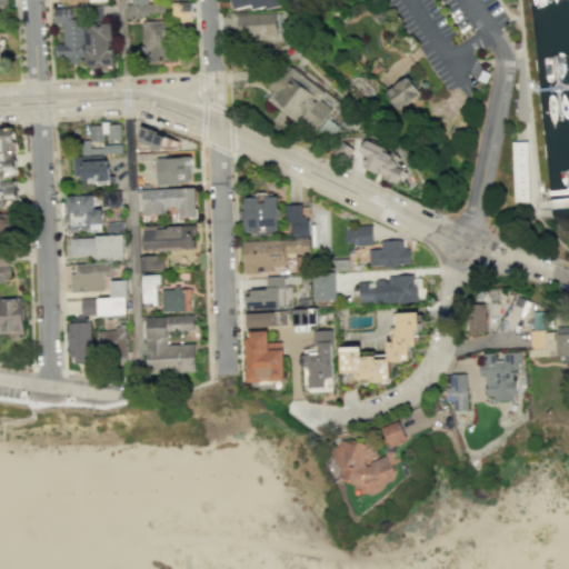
[(233,11),(231,1),(230,0),(281,0),(283,8),(267,11),(265,5),(233,11)]
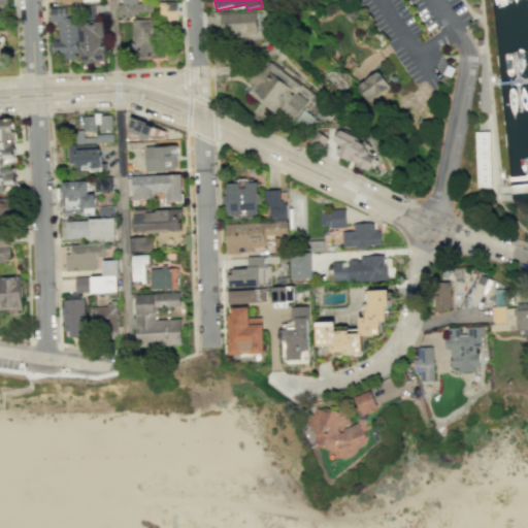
[(118,3),(123,3),(138,2),(154,1),(154,10),(138,11),(138,13),(131,14),(131,15),(119,17),(118,3)]
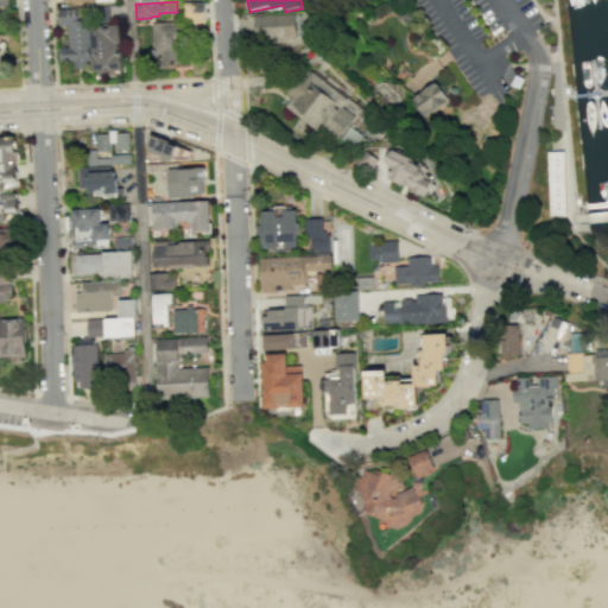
[(206,1),(207,21),(206,21),(206,23),(194,23),(194,19),(187,19),(187,1),(206,1)]
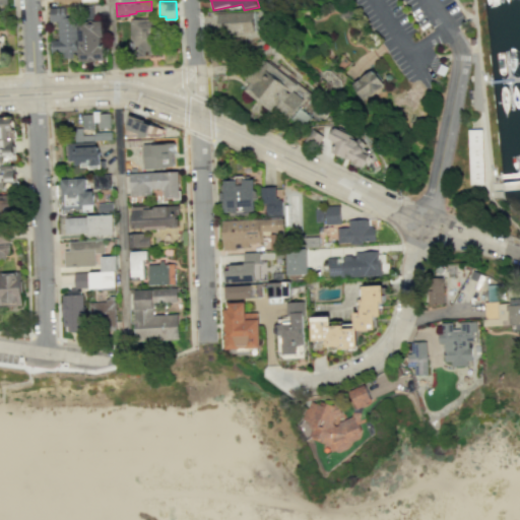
[(49,7),(65,6),(65,17),(75,16),(77,57),(52,58),(51,40),(59,39),(57,20),(49,21),(49,7)]
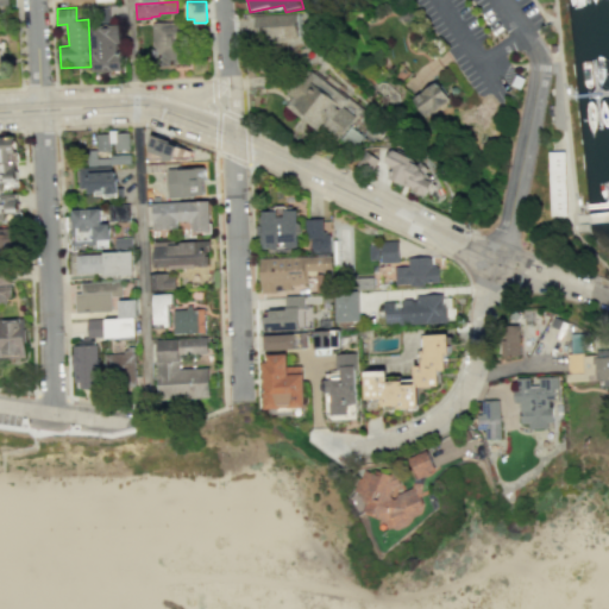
[(98,7),(110,7),(110,22),(99,22),(98,7)]
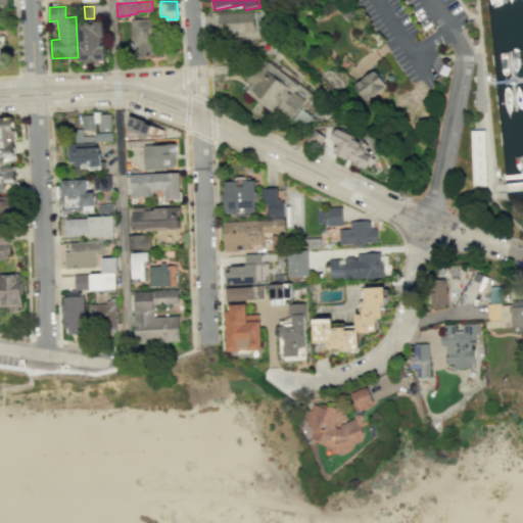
[(219,15),(254,14),(255,35),(220,36),(219,15)]
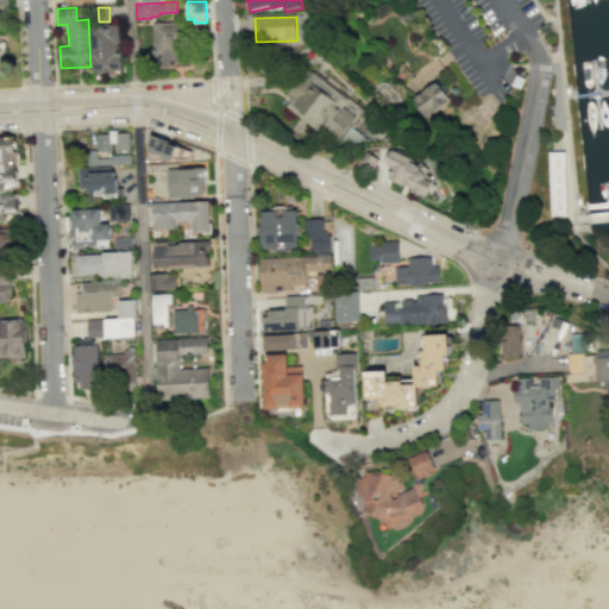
[(152,22),(175,20),(175,22),(188,22),(189,63),(174,63),(174,60),(154,60),(152,22)]
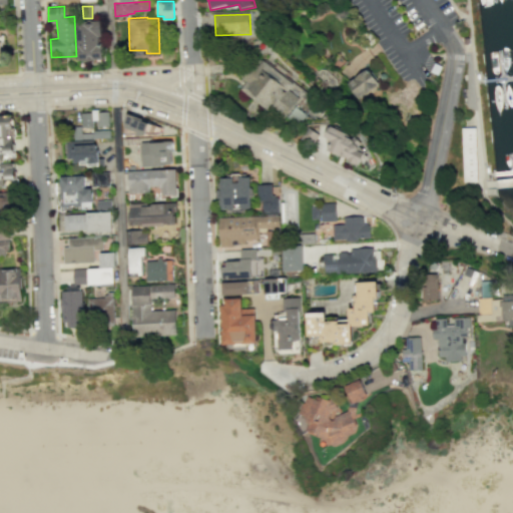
[(76,22),(100,21),(101,36),(98,36),(99,44),(101,43),(102,60),(93,60),(93,62),(86,62),(86,61),(78,61),(76,22)]
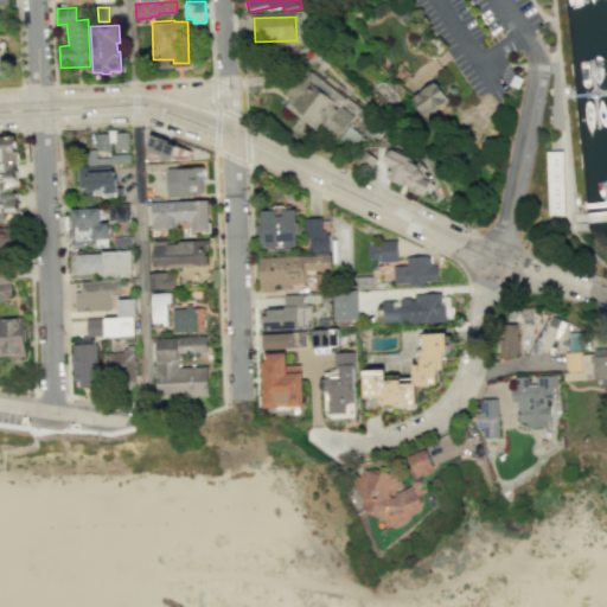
[(285,108),(292,98),(285,93),(299,76),(306,81),(311,74),(346,102),(349,100),(362,112),(338,141),(321,128),(317,134),(285,108)]
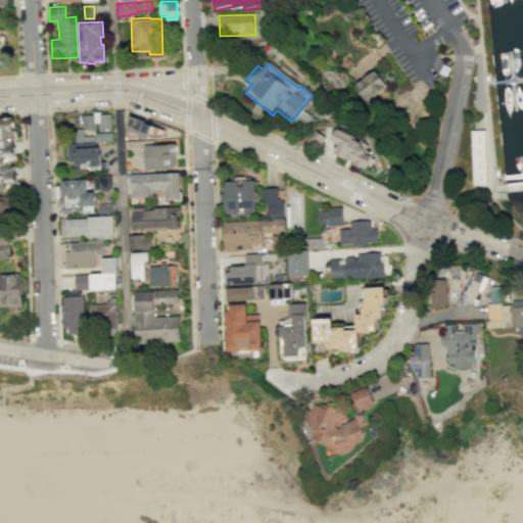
[(373,69),(384,86),(363,101),(351,85),(373,69)]
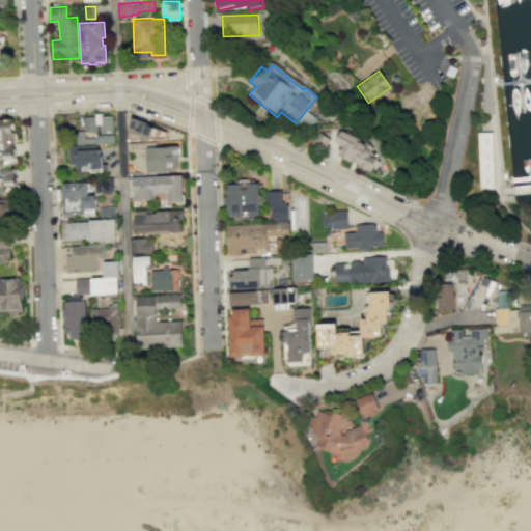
[(299,122),(309,130),(317,118),(307,110),(299,122)]
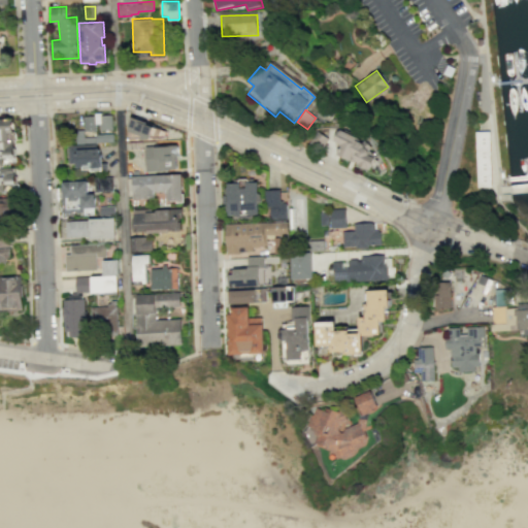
[(86,131),(97,130),(96,124),(101,124),(102,131),(114,130),(113,113),(102,114),(102,112),(95,112),(95,116),(85,116),(86,131)]
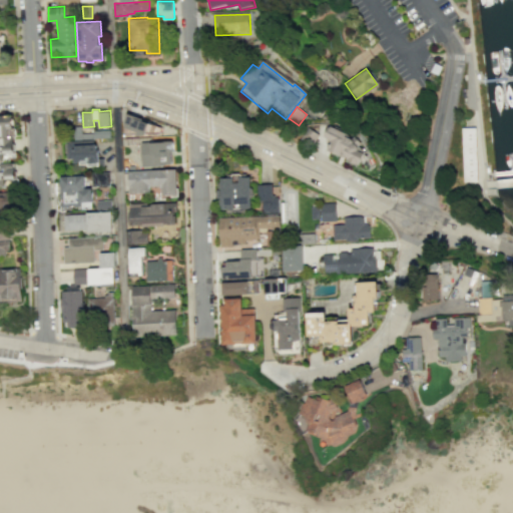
[(125,120),(125,127),(137,131),(136,135),(144,135),(145,132),(160,131),(160,126),(141,119),(142,118),(128,113),(125,120)]
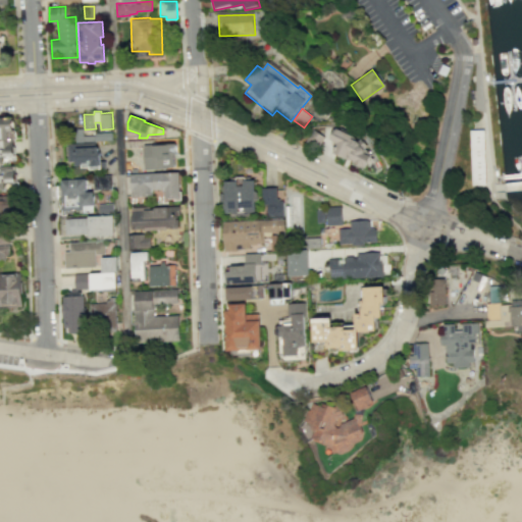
[(0,141),(0,120),(1,120),(1,117),(14,117),(15,131),(17,131),(18,140),(16,141),(0,141)]
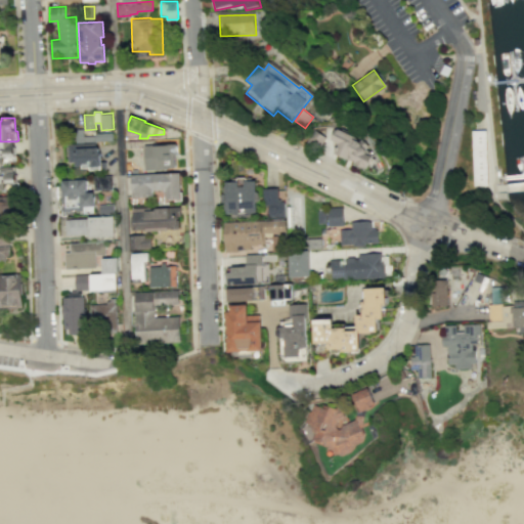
[(75,129),(76,142),(84,141),(84,135),(83,128),(75,129)]
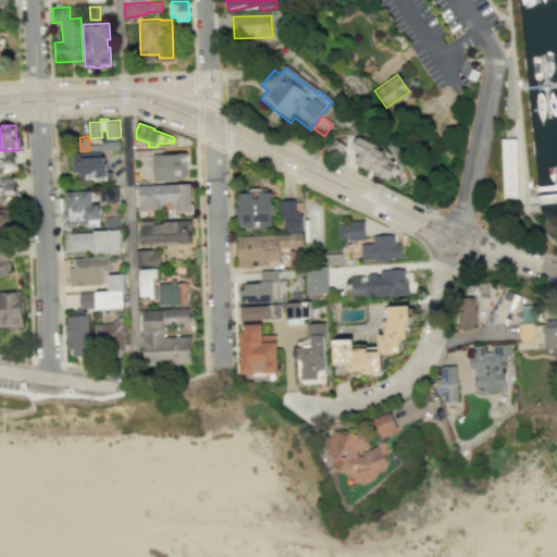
[(499,138),(515,138),(516,198),(500,198),(499,138)]
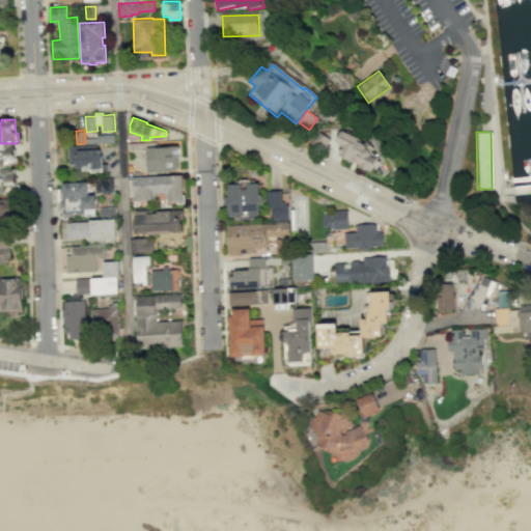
[(114,134),(96,134),(96,137),(85,137),(85,143),(114,142),(114,134)]
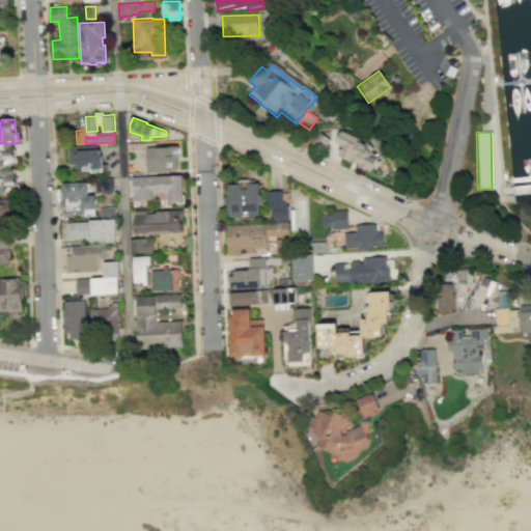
[(318,134),(330,141),(322,154),(310,146),(318,134)]
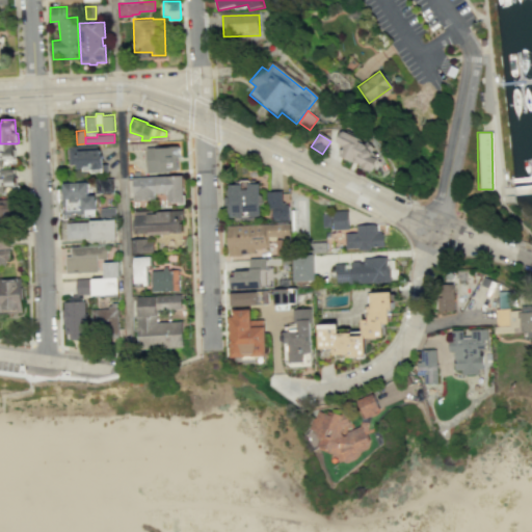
[(342,134),(358,141),(357,144),(364,148),(365,149),(366,150),(366,151),(366,152),(367,153),(368,153),(369,154),(370,154),(370,155),(371,157),(370,159),(377,162),(371,175),(338,159),(343,149),(335,144),(340,134),(342,135),(342,134)]
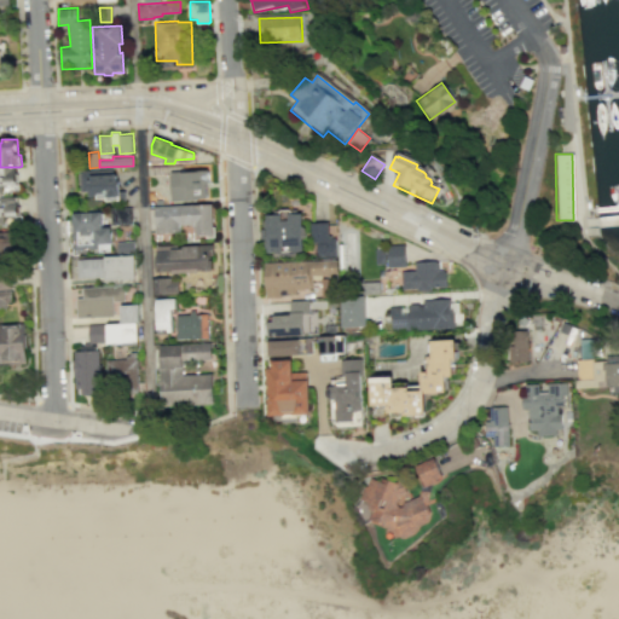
[(0,167),(0,195),(13,195),(13,191),(22,191),(22,184),(19,184),(19,167),(0,167)]
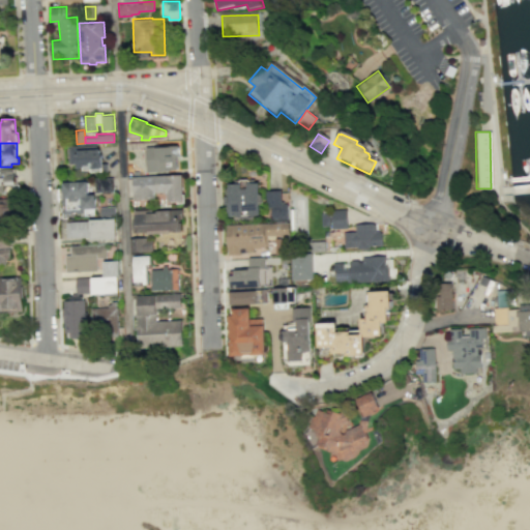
[(147,171),(178,170),(177,156),(179,156),(178,145),(146,147),(147,171)]
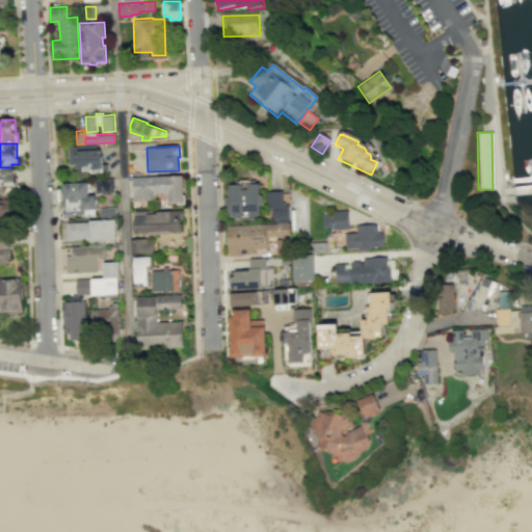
[(70,147),(70,165),(76,164),(76,169),(83,169),(83,171),(92,171),(92,174),(109,173),(108,164),(104,164),(104,150),(87,151),(87,147),(70,147)]
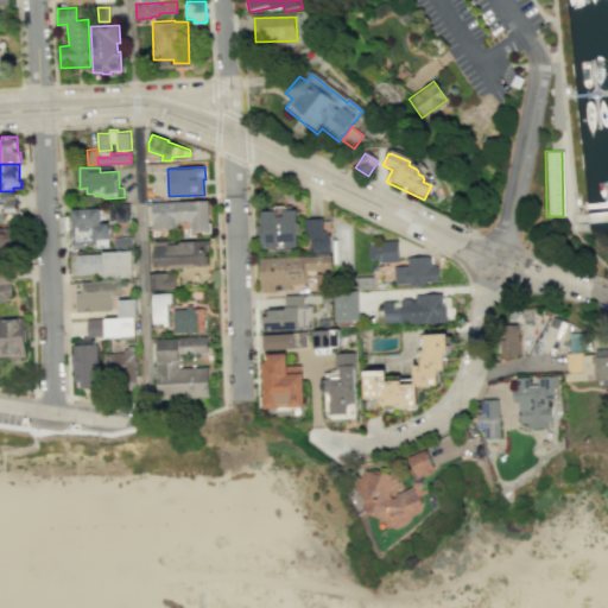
[(0,194),(0,222),(20,221),(18,192),(0,194)]
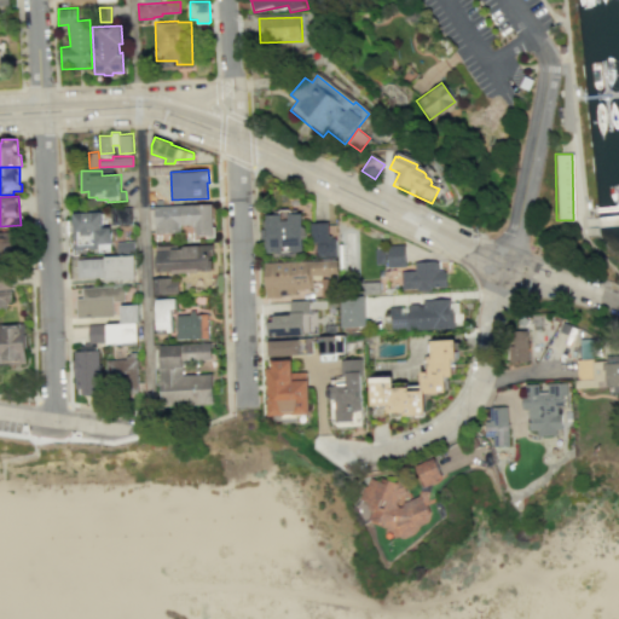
[(156,235),(184,233),(183,225),(198,225),(198,235),(215,235),(214,204),(155,207),(156,235)]
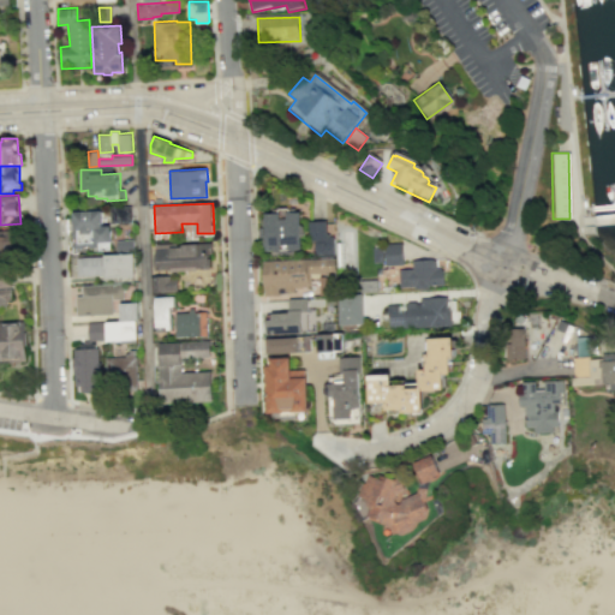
[(111,207),(112,224),(133,224),(132,207),(111,207)]
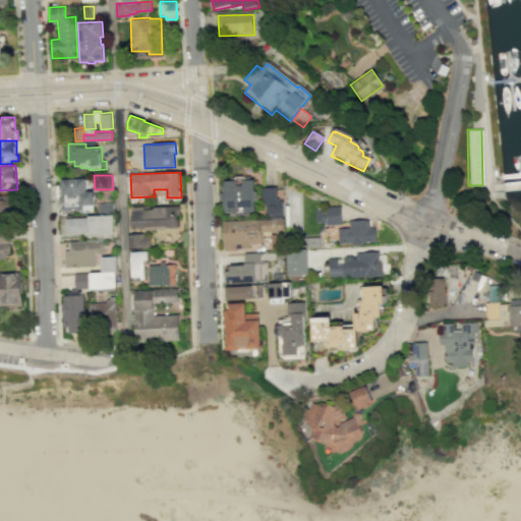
[(225,180),(227,209),(224,209),(224,213),(257,211),(255,178),(245,179),(245,176),(236,176),(236,179),(225,180)]
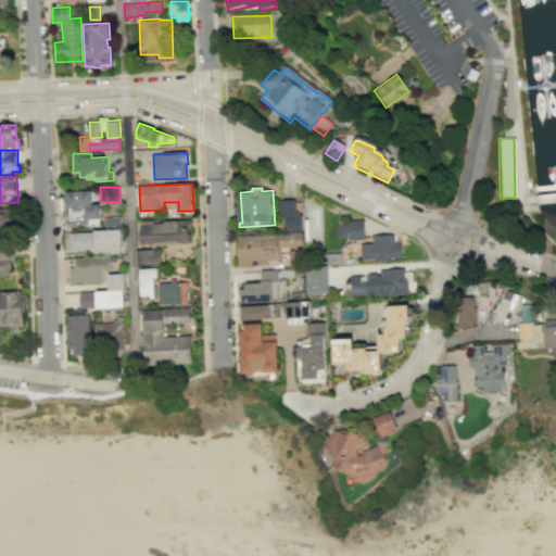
[(66,212),(66,225),(89,224),(89,226),(101,226),(100,204),(93,204),(93,190),(66,191),(67,212),(66,212)]
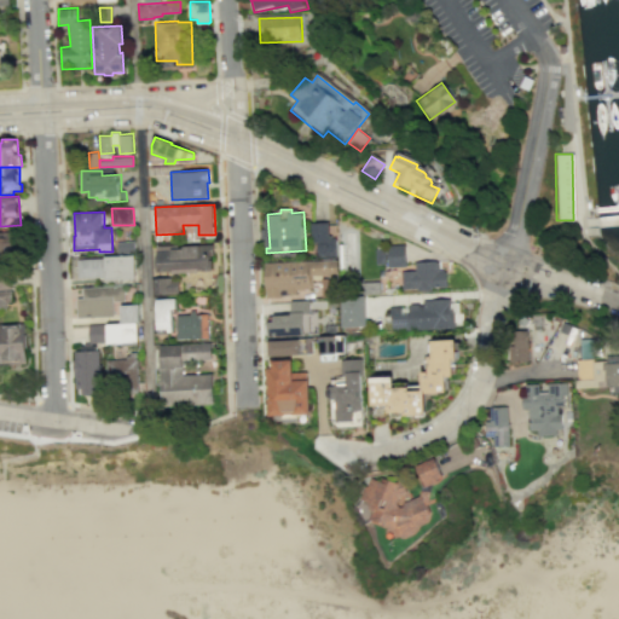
[(311,223),(312,242),(317,242),(318,256),(336,256),(336,237),(331,237),(331,235),(330,235),(329,221),(311,223)]
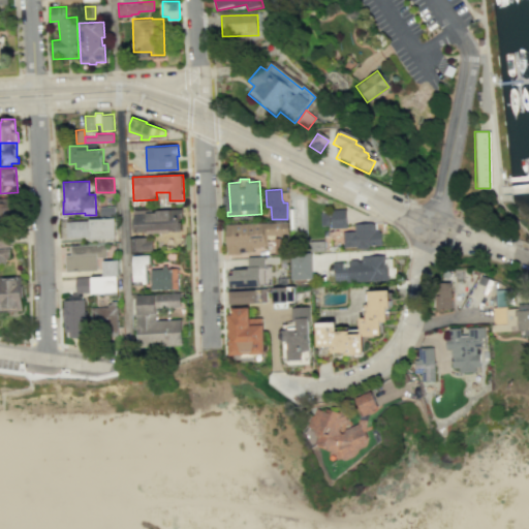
[(0,198),(11,198),(11,208),(16,208),(17,219),(0,220),(0,198)]
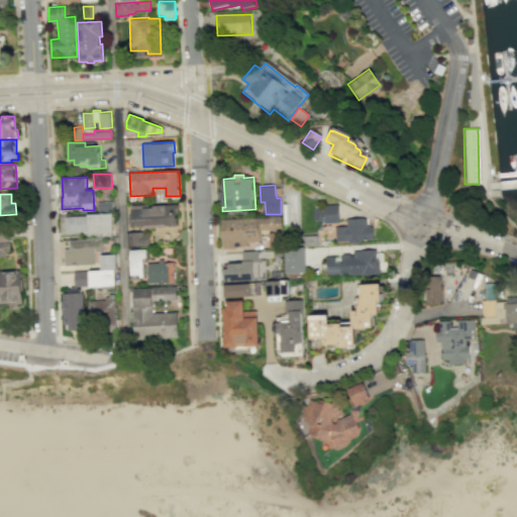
[(97,202),(111,201),(111,210),(98,211),(97,202)]
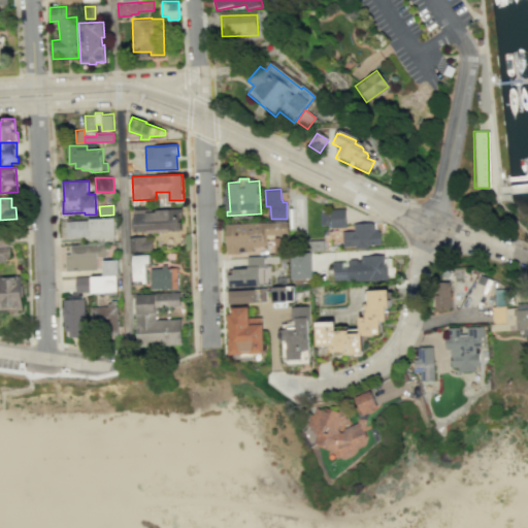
[(133,208),(134,232),(149,231),(149,232),(170,231),(170,230),(182,230),(182,219),(184,219),(183,206),(133,208)]
